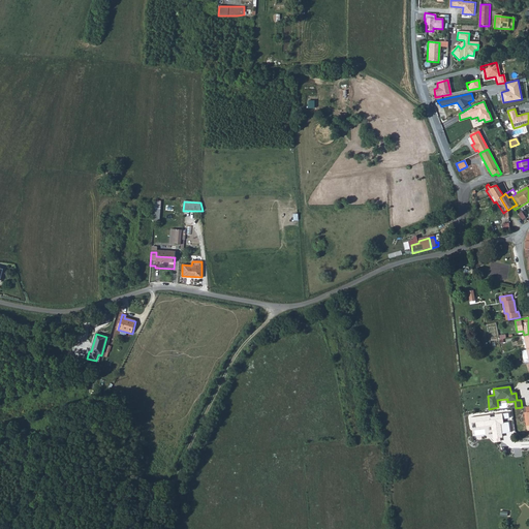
[(490,415),(470,418),(471,429),(491,427),(493,443),(500,442),(500,438),(502,438),(501,434),(510,433),(508,423),(503,424),(503,421),(508,419),(508,413),(494,415),(495,418),(490,418),(490,415)]
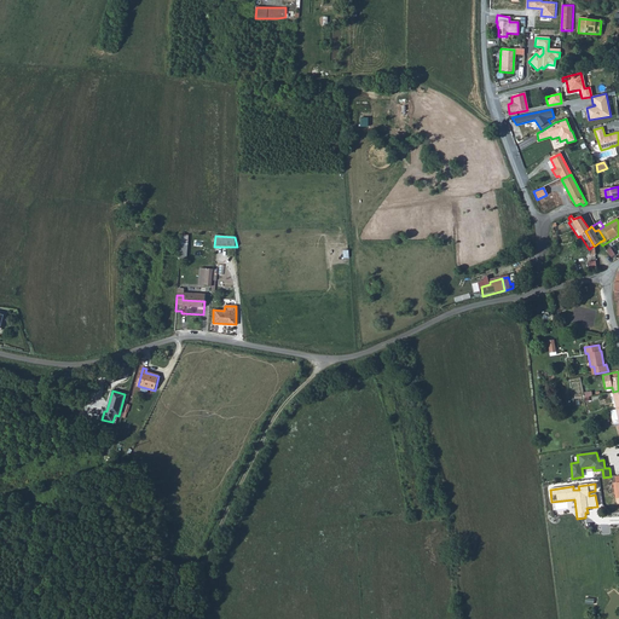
All buildings are outlined.
